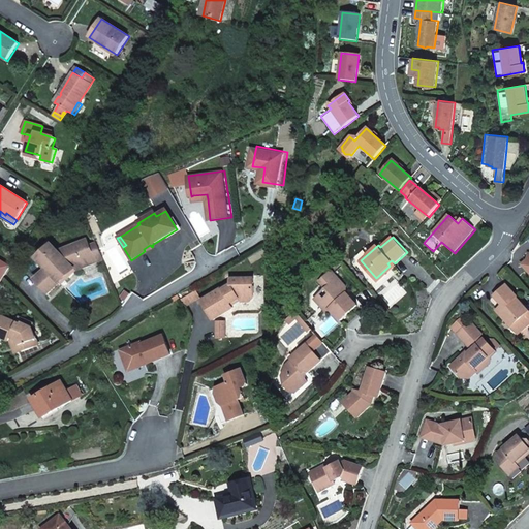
[(101,254),(97,245),(90,248),(87,240),(59,252),(52,245),(37,258),(47,269),(35,280),(49,294),(61,283),(59,281),(62,277),(65,279),(68,276),(66,273),(73,266),(84,261),(82,256),(92,252),(94,257),(101,254)]
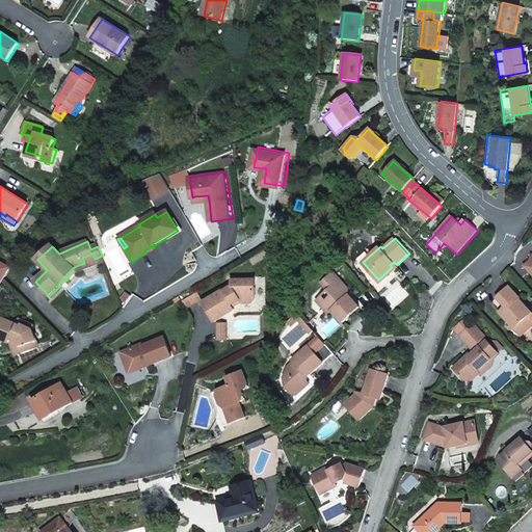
[(59,283),(61,285),(63,286),(79,271),(104,261),(102,256),(95,259),(92,254),(82,258),(84,263),(74,267),(67,274),(69,277),(65,281),(62,278),(59,283)]
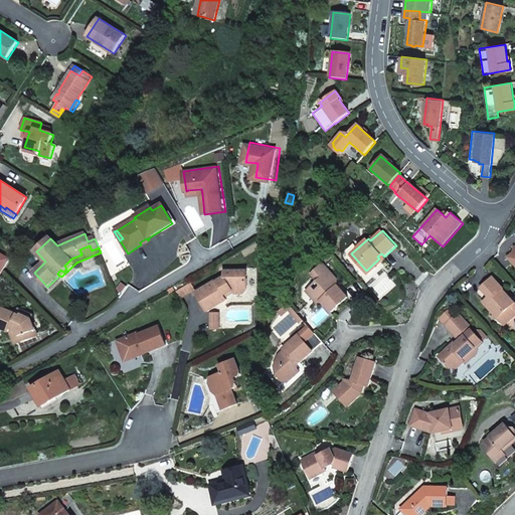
[(385,259),(384,256),(381,253),(377,256),(379,259),(366,271),(368,274),(385,259)]
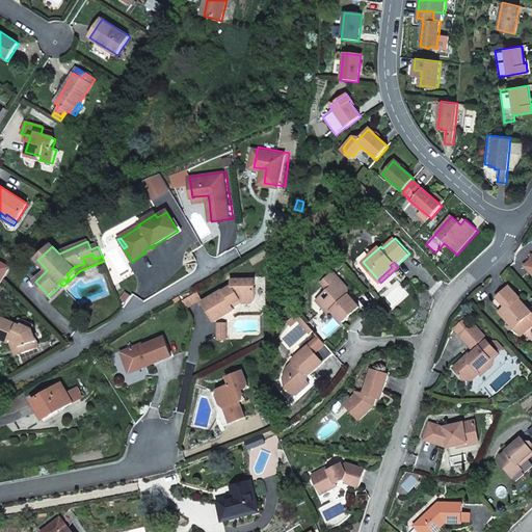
[(334,294),(322,304),(333,316),(336,313),(344,322),(362,307),(347,291),(350,288),(335,271),(322,282),(328,289),(334,294)]
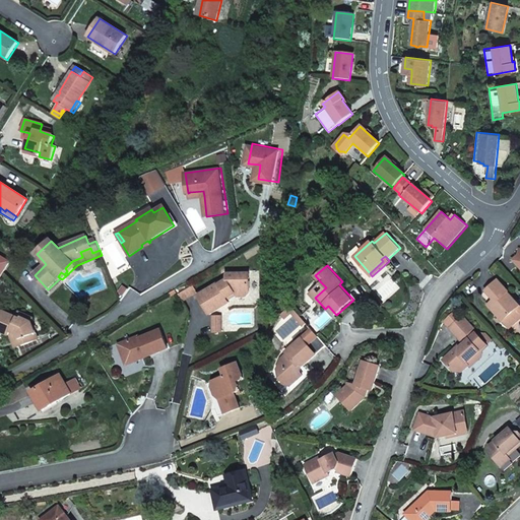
[(218,283),(199,296),(210,315),(231,303),(228,299),(236,294),(236,297),(245,298),(250,294),(251,275),(228,274),(228,279),(219,284),(218,283)]
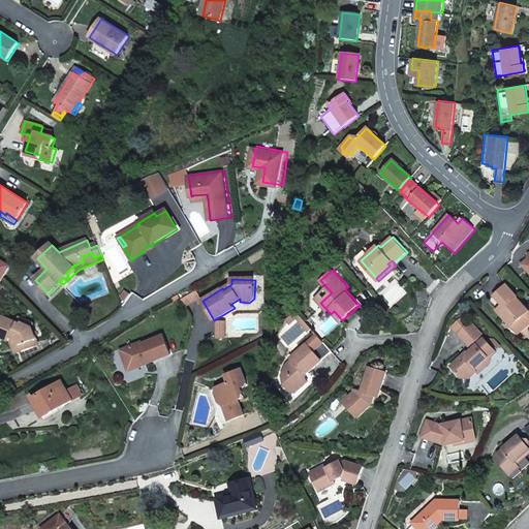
[(504,308),(497,314),(518,335),(528,323),(528,313),(514,299),(517,297),(505,285),(493,297),(501,305),(504,308)]
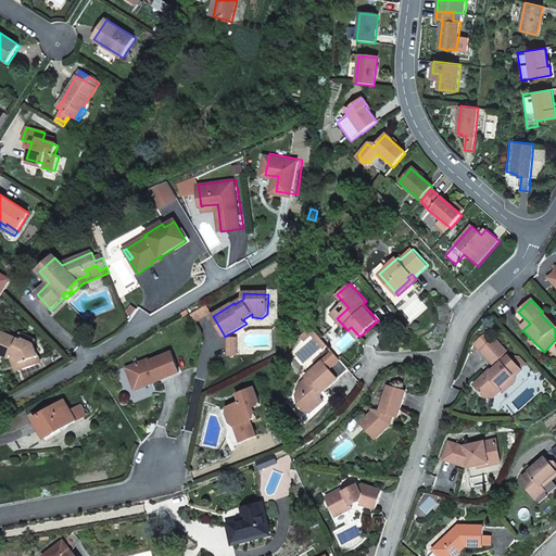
[(332,312),(337,318),(349,307),(343,302),(332,312)]
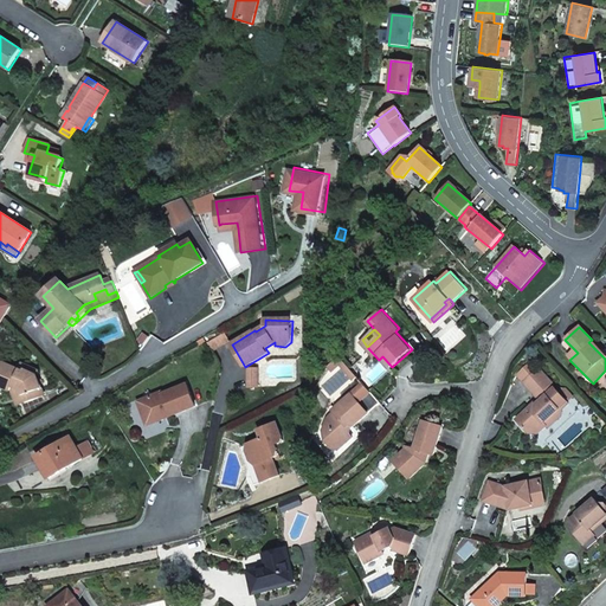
[(225,333),(208,343),(213,352),(230,342),(225,333)]
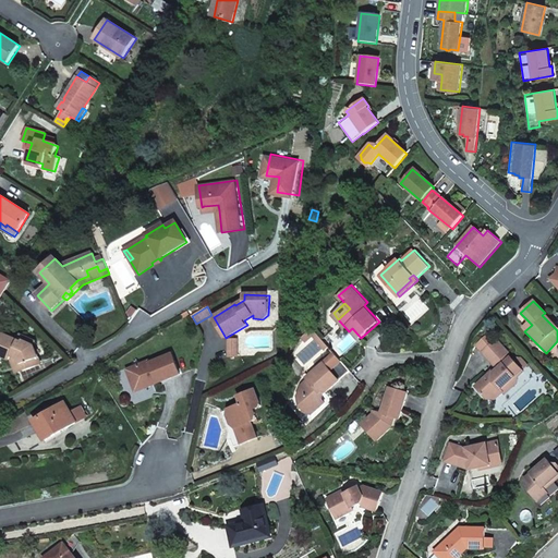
[(521,328),(524,331),(532,325),(529,322),(521,328)]
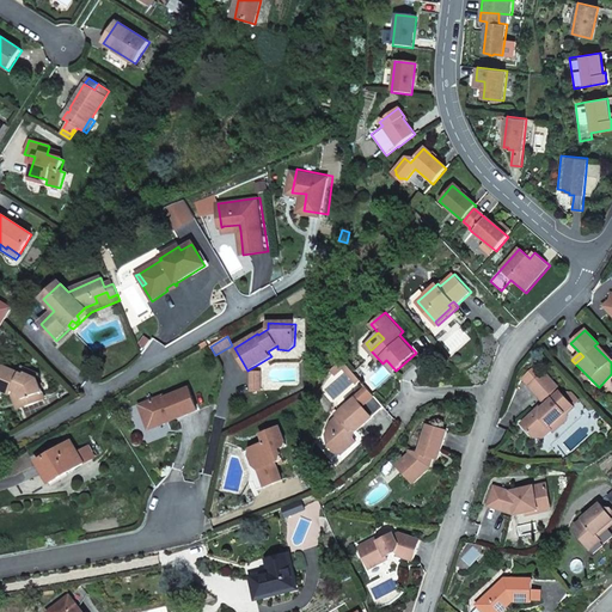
[(347,363),(343,359),(331,369),(335,374),(343,367),(347,363)]
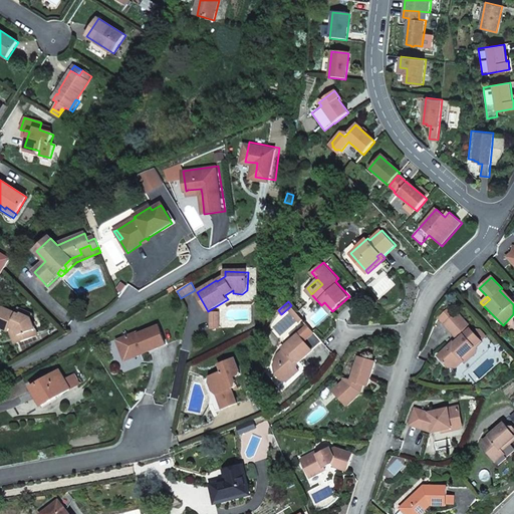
[(17,313),(0,305),(0,334),(6,332),(7,329),(10,331),(11,329),(11,327),(18,329),(22,341),(34,336),(31,331),(36,329),(31,318),(33,314),(23,309),(21,314),(17,313)]
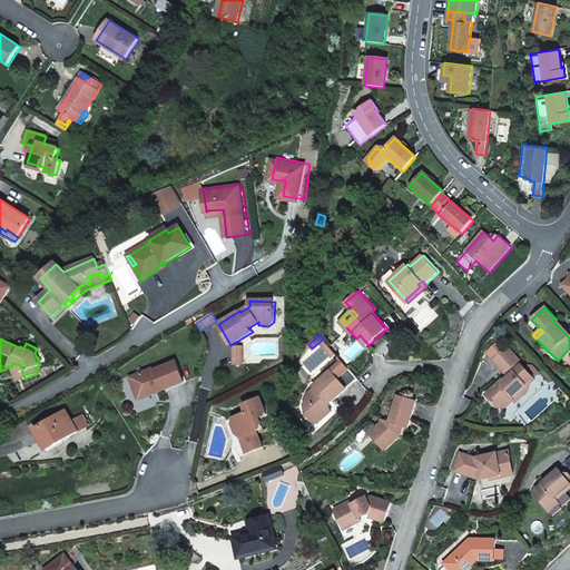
[(336,353),(323,338),(320,342),(333,356),(336,353)]
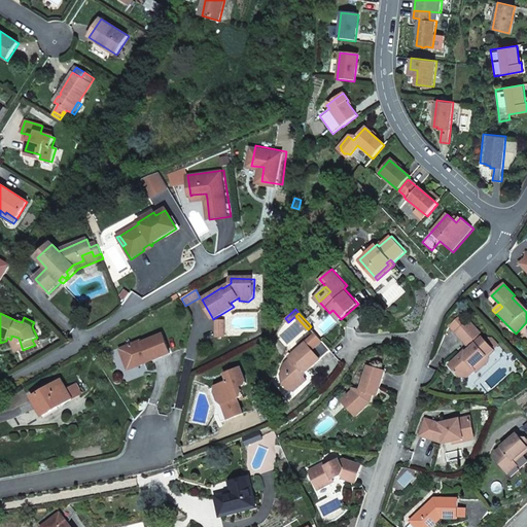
[(467,378),(476,370),(475,367),(488,355),(489,356),(494,351),(479,335),(480,332),(468,321),(455,332),(469,348),(467,351),(465,350),(449,364),(460,377),(467,378)]
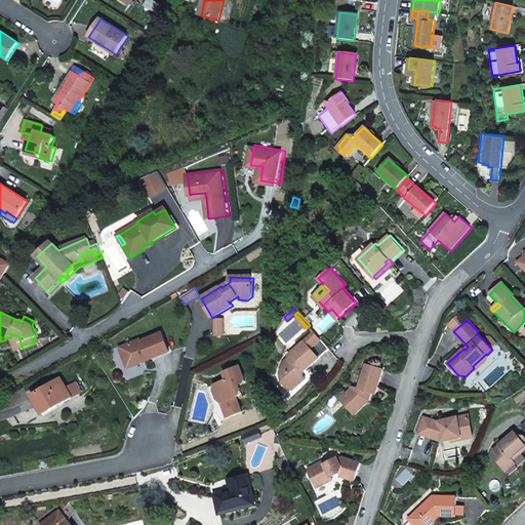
[(145,359),(146,361),(170,352),(163,333),(143,340),(142,339),(121,347),(124,356),(127,357),(130,364),(145,359)]
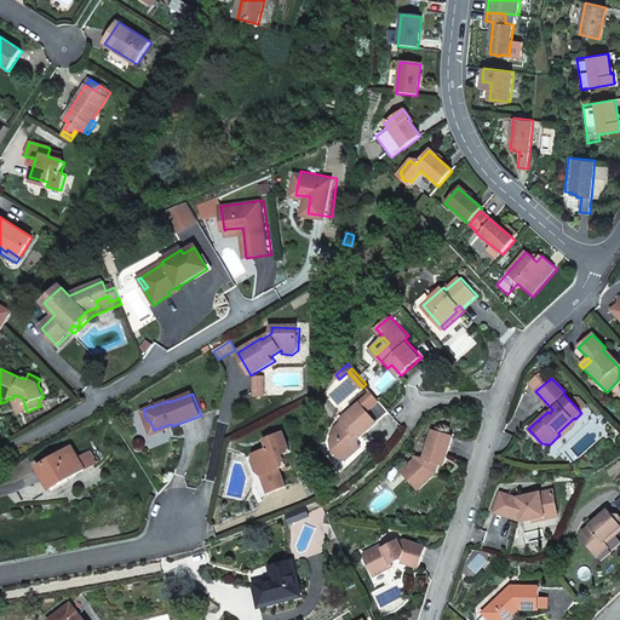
[(13,395),(13,397),(19,414),(27,412),(22,397),(13,395)]
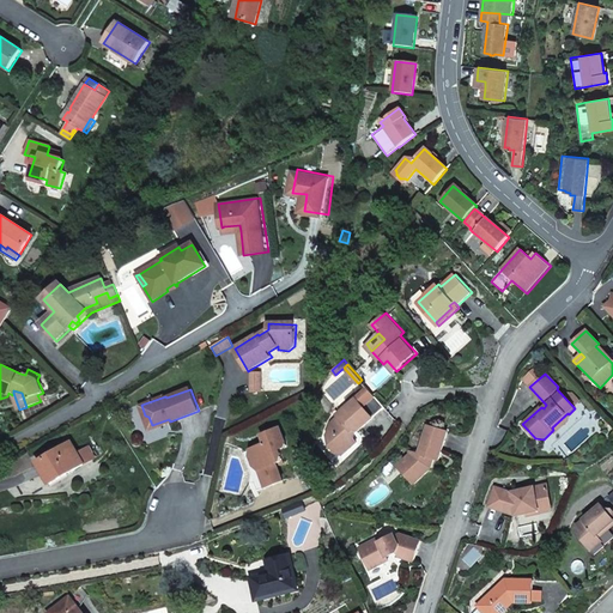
[(346,445),(352,447),(358,442),(350,432),(354,429),(359,430),(374,418),(356,398),(338,413),(339,416),(331,423),(327,435),(332,436),(329,444),(337,454),(346,445)]
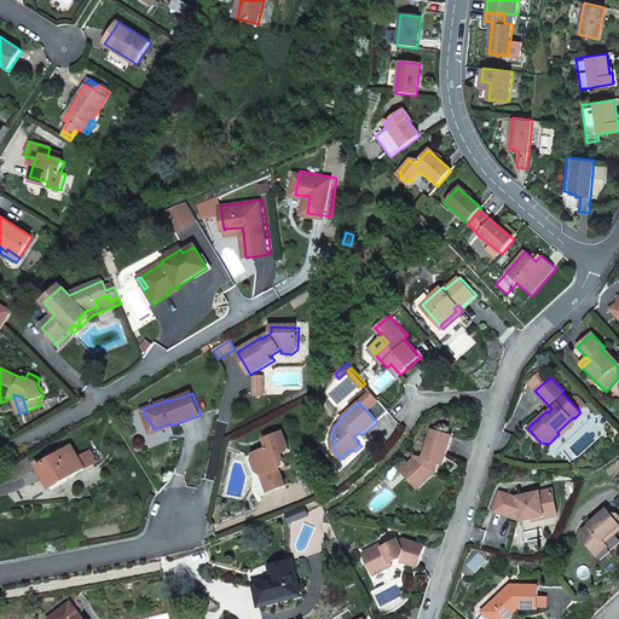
[(557,432),(559,434),(561,437),(574,423),(574,418),(573,417),(557,432)]
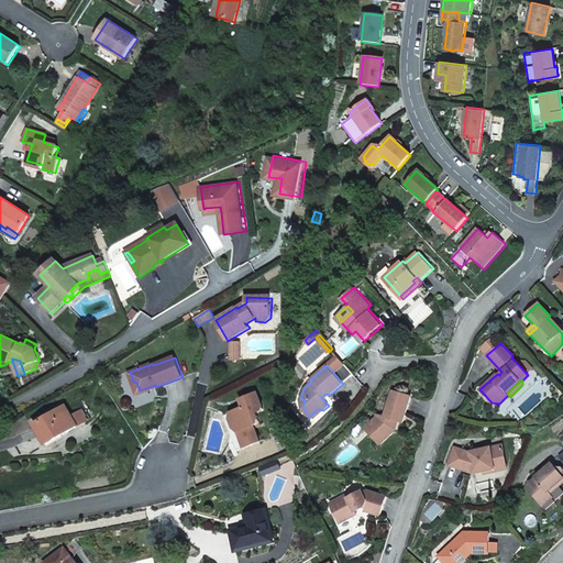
[(138,395),(156,387),(155,385),(140,390),(136,383),(133,382),(138,395)]
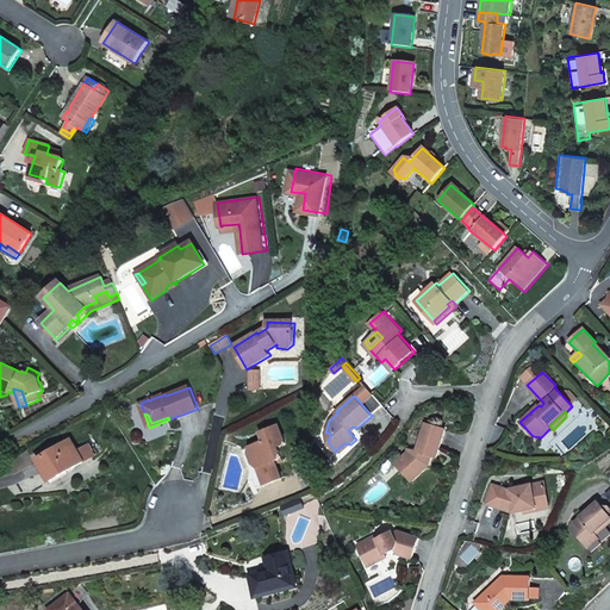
[(406,464),(399,470),(411,483),(429,466),(427,461),(428,456),(436,459),(444,429),(424,423),(417,452),(409,449),(408,453),(402,458),(406,464)]
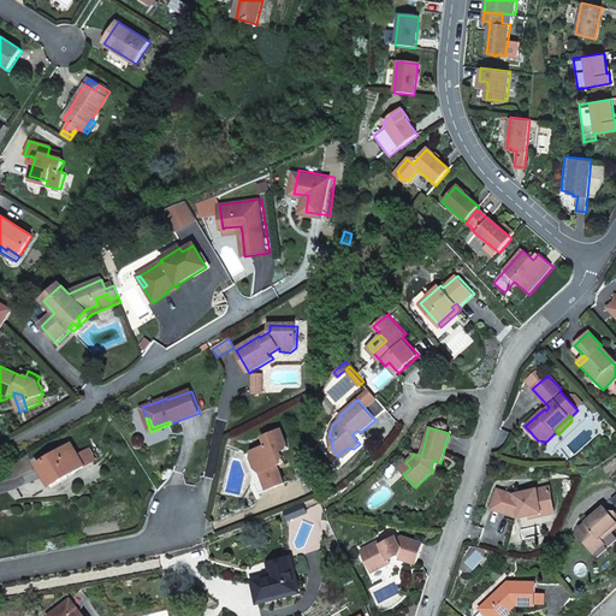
[(278,467),(285,463),(282,454),(290,450),(283,431),(264,438),(266,446),(244,455),(259,495),(285,484),(279,469),(278,467)]
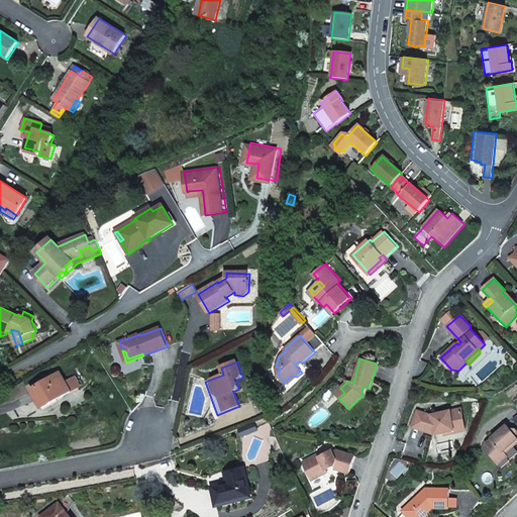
[(71,391),(79,386),(74,377),(65,382),(60,374),(31,391),(42,409),(72,392),(71,391)]
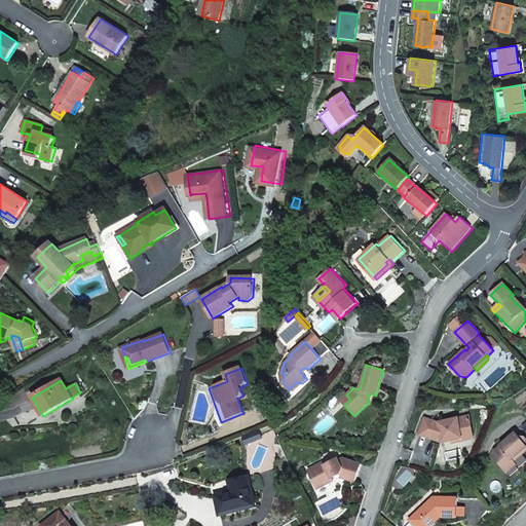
[(340,401),(344,405),(350,400),(346,395),(340,401)]
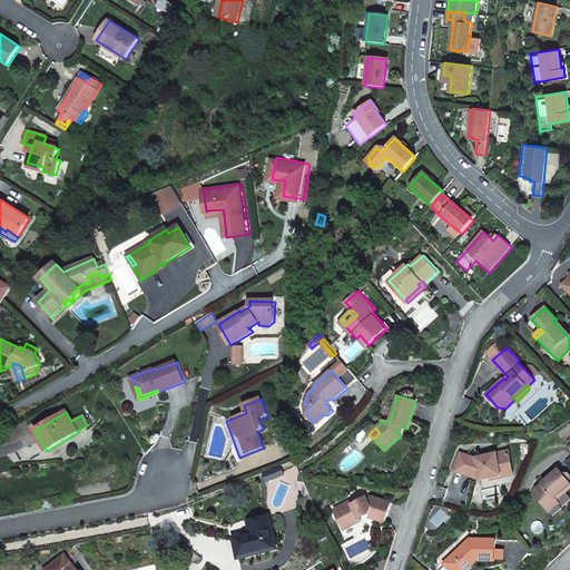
[(500,469),(512,465),(509,450),(477,457),(460,452),(454,471),(480,480),(490,477),(501,474),(500,469)]
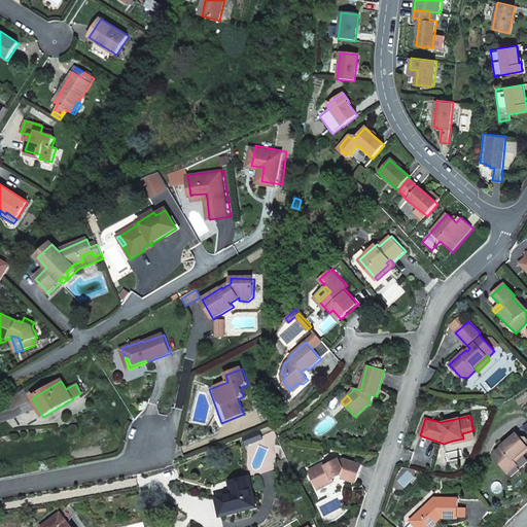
[(476,436),(473,430),(462,433),(463,438),(453,441),(454,444),(473,438),(476,436)]
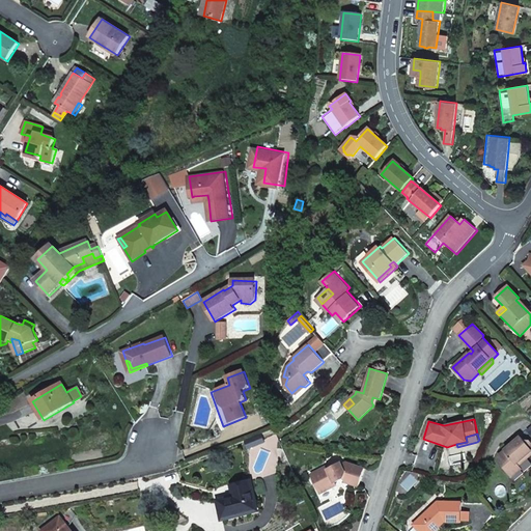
[(530,442),(530,441),(524,440),(521,437),(498,455),(505,464),(502,467),(512,478),(523,469),(518,464),(524,458),(527,459),(530,455),(530,442)]
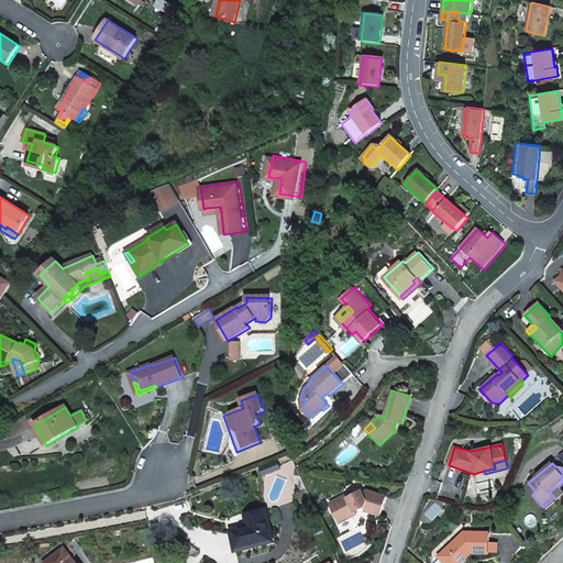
[(354,510),(360,508),(361,509),(364,508),(365,511),(381,516),(386,497),(367,490),(362,494),(362,492),(349,498),(346,495),(330,504),(340,523),(356,516),(354,510)]
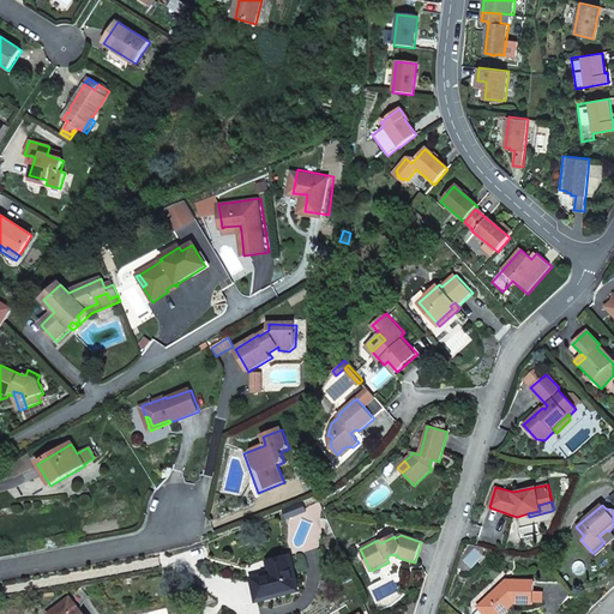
[(259,602),(300,591),(290,557),(275,561),(277,573),(274,575),(253,579),(259,602)]
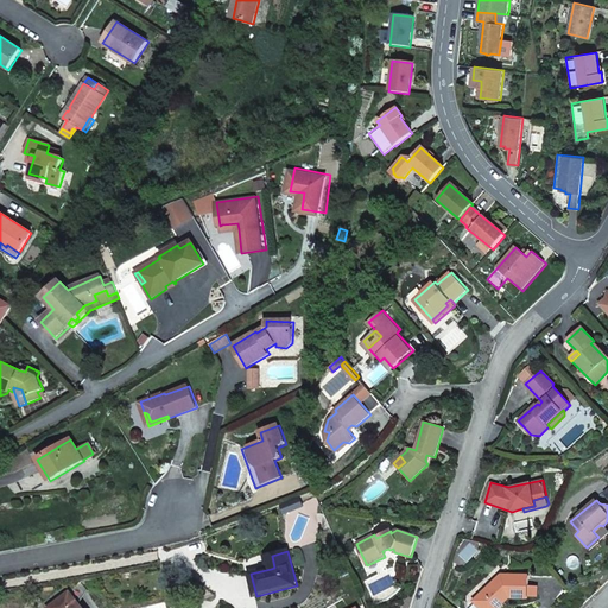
[(502,574),(474,600),(480,607),(499,607),(501,606),(501,602),(506,597),(527,599),(529,575),(502,574)]
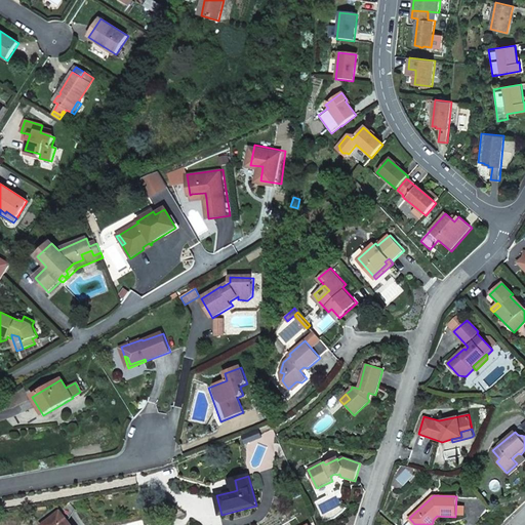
[(59,511),(55,506),(51,509),(55,515),(59,511)]
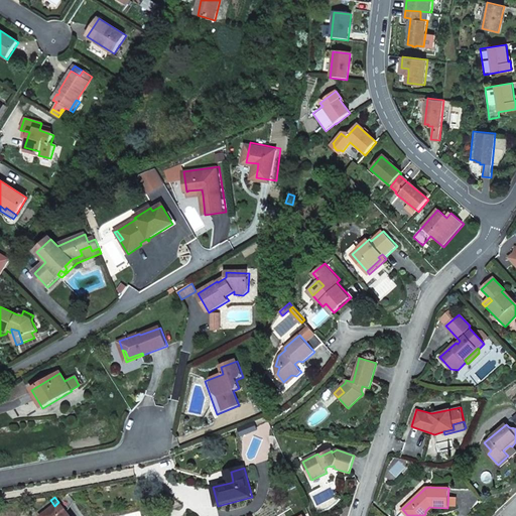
[(70,515),(58,502),(54,506),(41,515),(70,515)]
